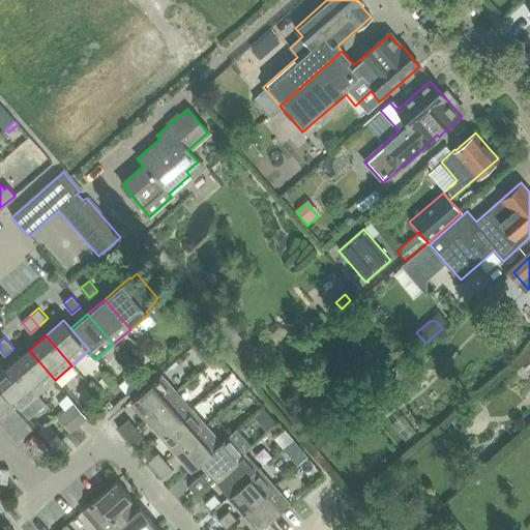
[(29,350),(11,364),(37,394),(55,380),(29,350)]
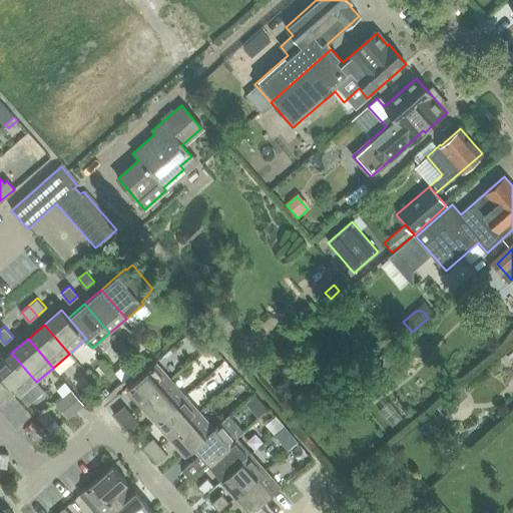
[(11,353),(0,362),(0,374),(20,397),(28,406),(44,391),(36,382),(11,353)]
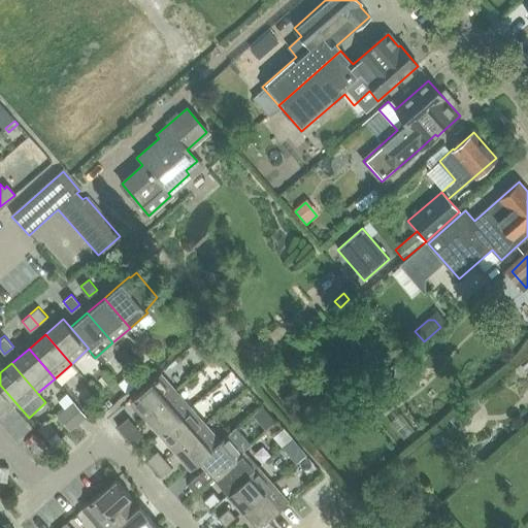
[(394,366),(392,384),(415,386),(417,368),(394,366)]
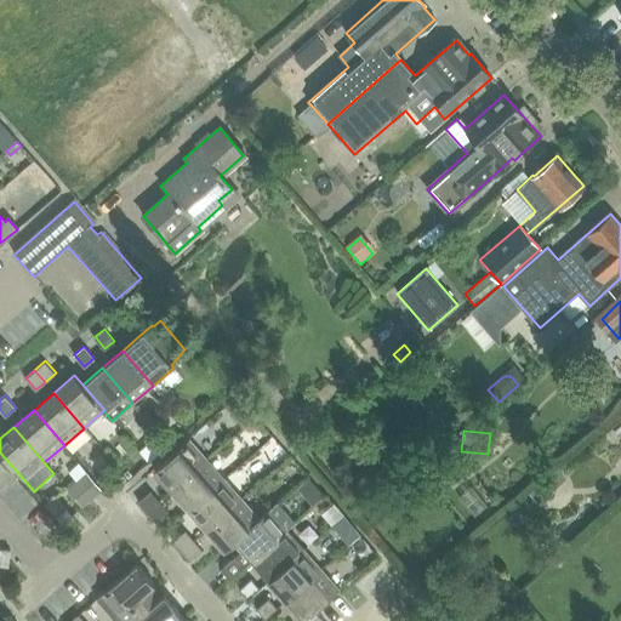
[(158,436),(140,453),(149,463),(167,448),(158,436)]
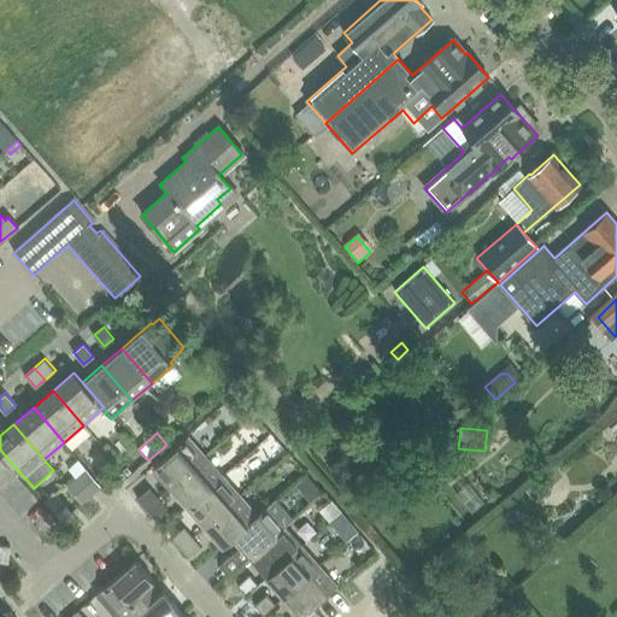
[(153,466),(171,487),(206,456),(188,436),(153,466)]
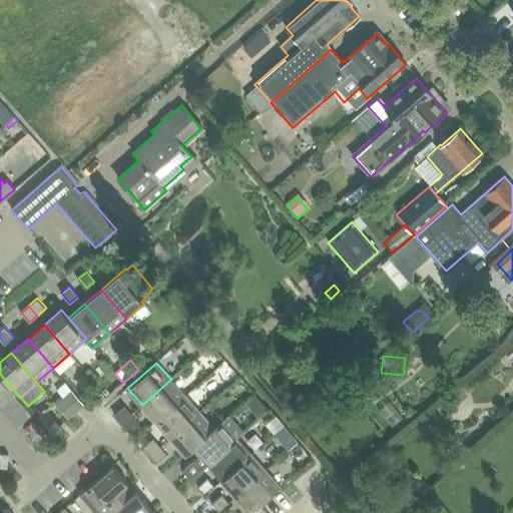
[(142,405),(156,421),(185,396),(171,379),(142,405)]
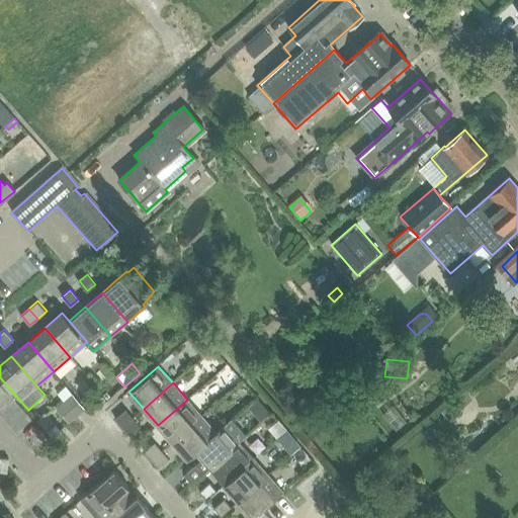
[(84,411),(71,396),(54,409),(67,425),(84,411)]
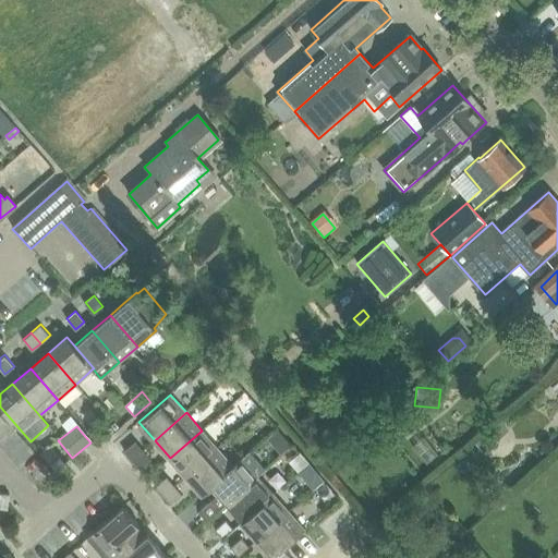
[(170,458),(185,476),(217,448),(202,431),(170,458)]
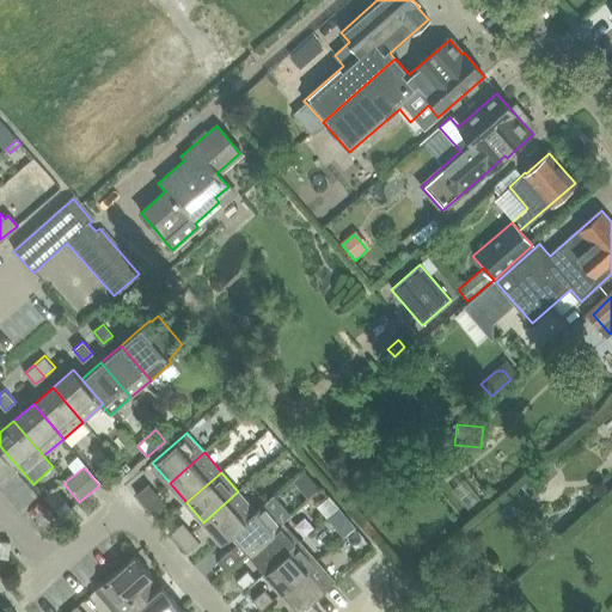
[(312,479),(301,490),(308,499),(320,488),(312,479)]
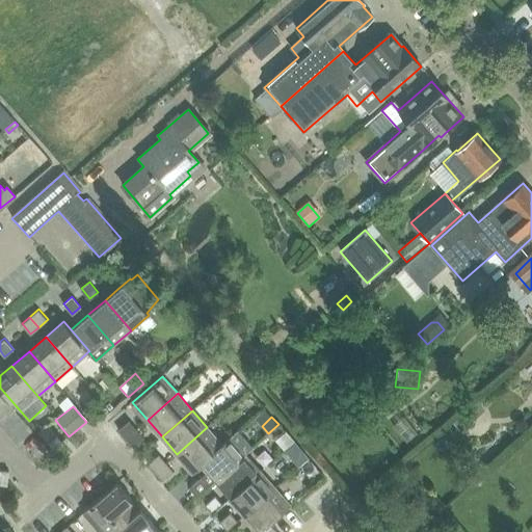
[(118,430),(126,439),(136,429),(129,421),(118,430)]
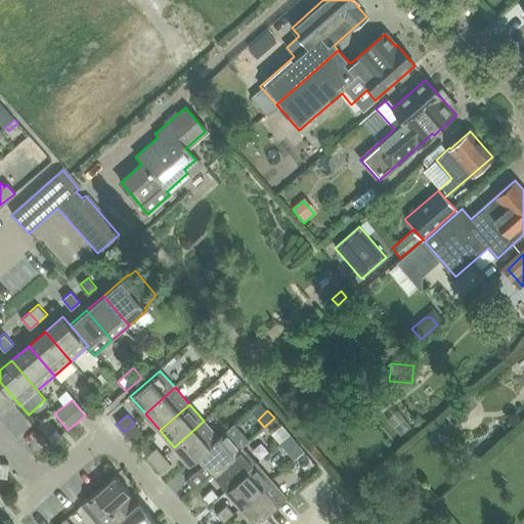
[(46,418),(38,425),(47,435),(55,428),(46,418)]
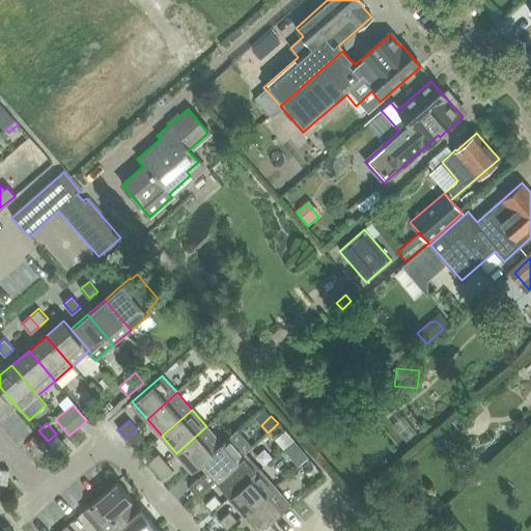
[(192,471),(200,464),(222,444),(221,443),(206,426),(176,453),(192,471)]
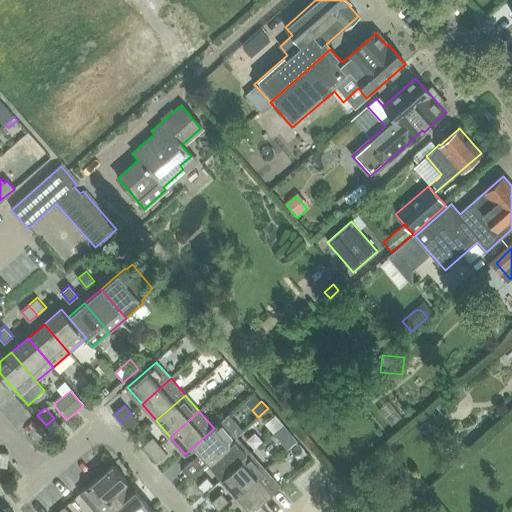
[(131,413),(121,422),(128,430),(138,421),(131,413)]
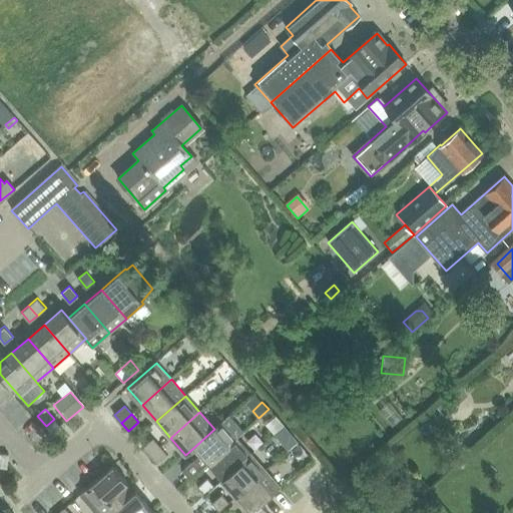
[(193,448),(207,464),(236,438),(221,421),(213,428),(214,429),(193,448)]
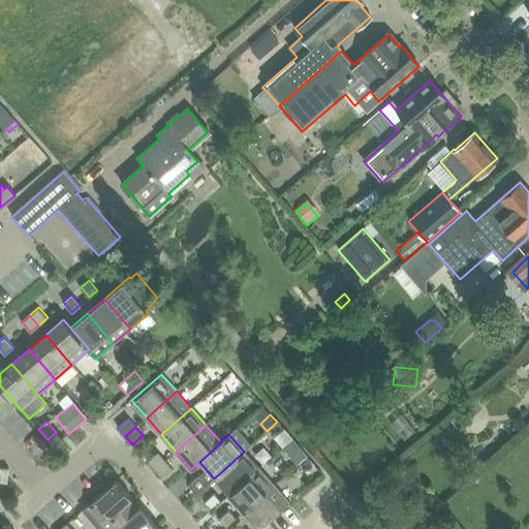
[(291,439),(282,447),(286,454),(297,444),(296,443),(291,439)]
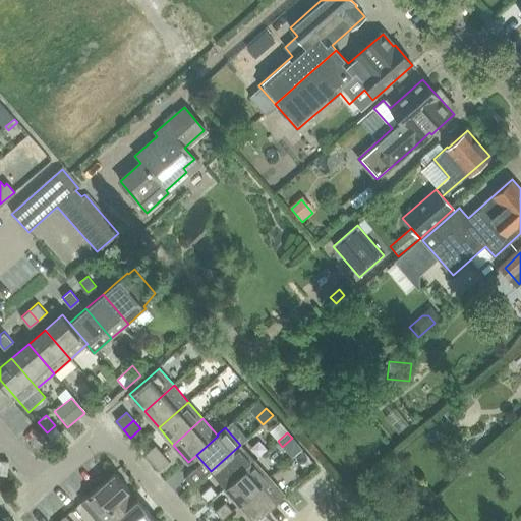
[(211,471),(225,487),(255,461),(240,445),(211,471)]
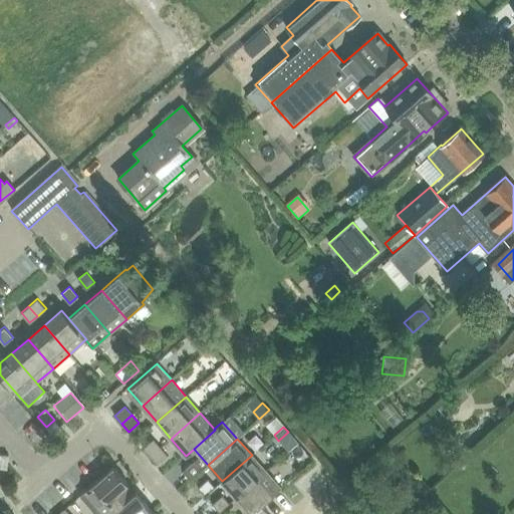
[(143,449),(151,457),(161,448),(154,440),(143,449)]
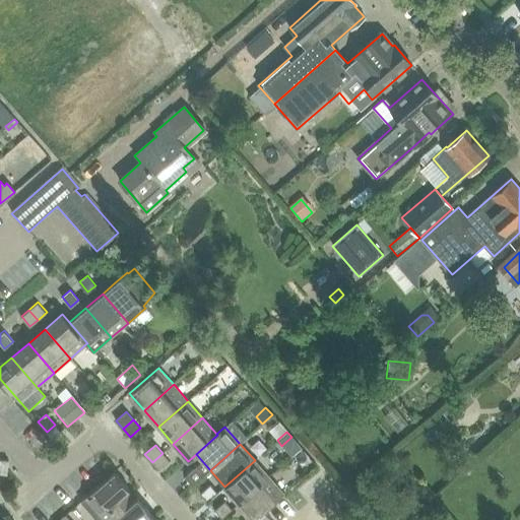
[(163,453),(152,462),(158,469),(169,461),(163,453)]
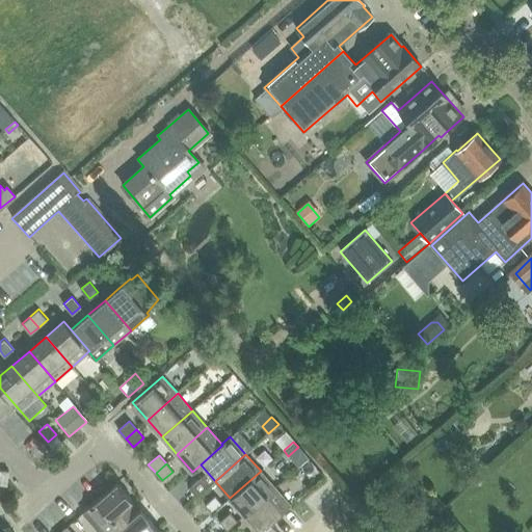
[(0,470),(0,484),(7,485),(8,471),(0,470)]
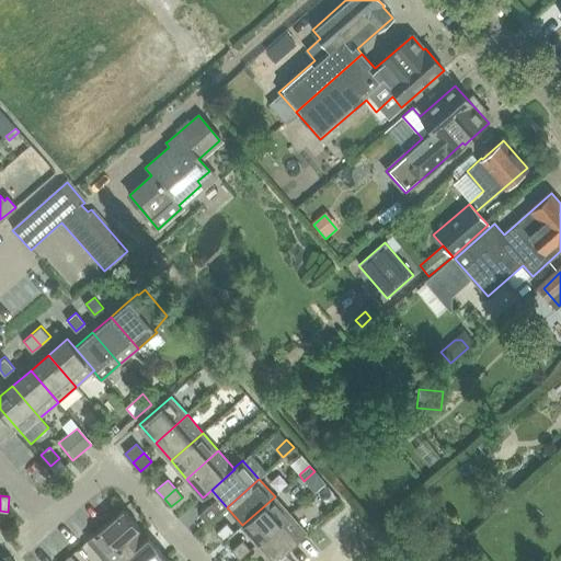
[(242,525),(259,544),(290,514),(275,496),(242,525)]
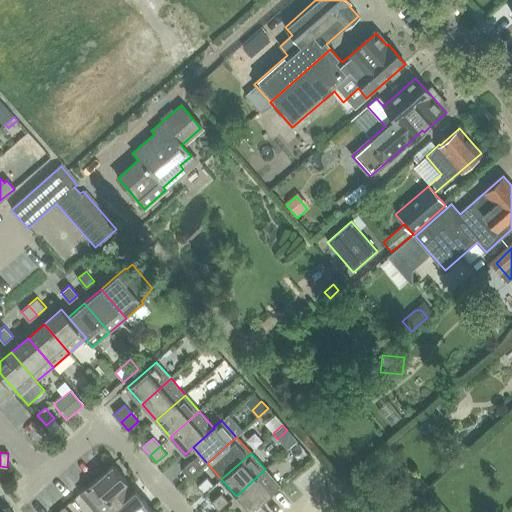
[(200,454),(182,470),(189,478),(207,462),(200,454)]
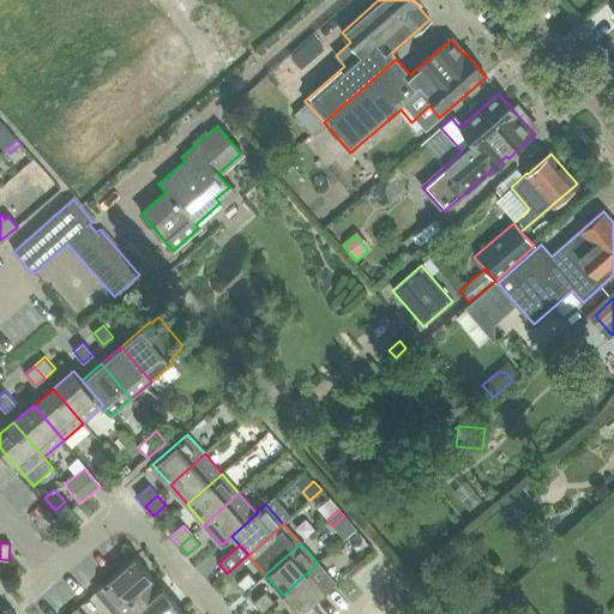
[(101,588),(96,591),(101,596),(115,613),(121,613),(122,613),(127,609),(131,613),(132,613),(143,605),(134,595),(144,585),(154,578),(134,558),(128,563),(101,588)]
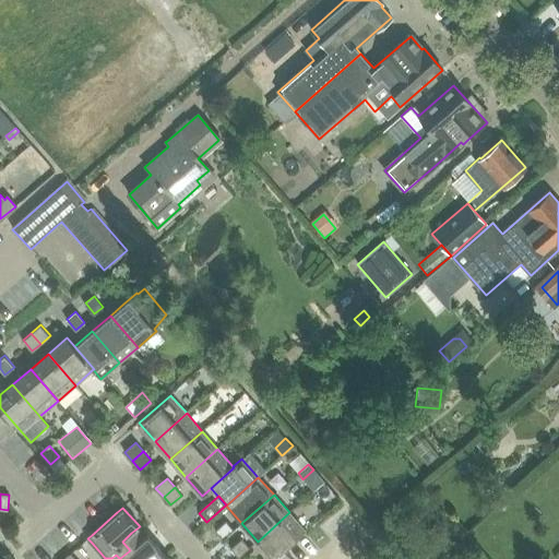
[(289,512),(258,542),(272,558),(290,558),(283,551),(306,531),(289,512)]
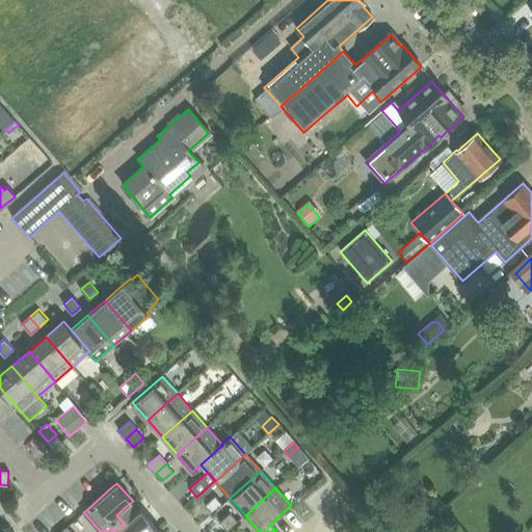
[(205,506),(212,514),(222,506),(215,497),(205,506)]
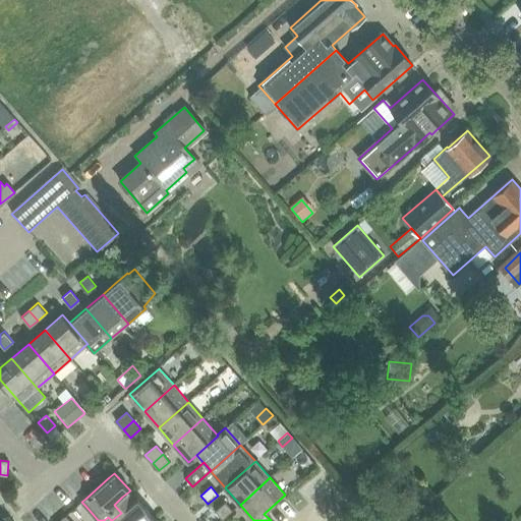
[(111,520),(108,517),(104,520),(146,520),(152,516),(137,499),(130,506),(126,501),(122,497),(114,505),(121,513),(112,520),(111,520)]
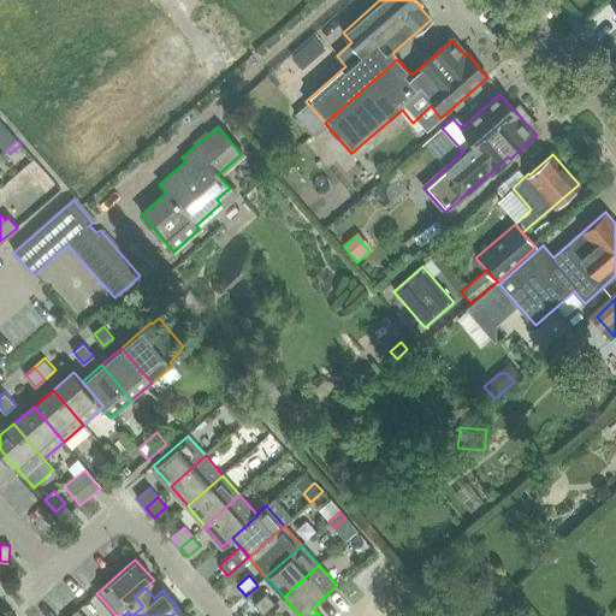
[(254,605),(262,615),(274,605),(266,594),(254,605)]
